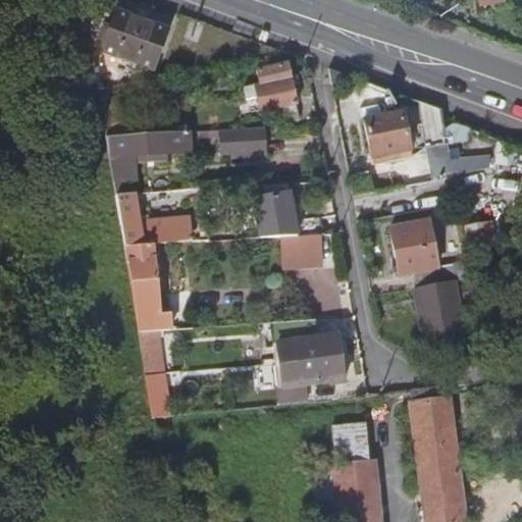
[(164,31),(114,12),(99,49),(148,67),(164,31)]
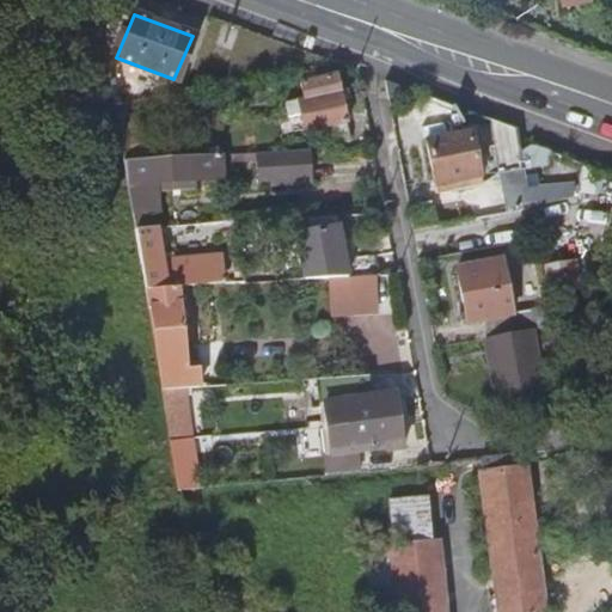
[(336,74),(300,81),(303,95),(287,97),(289,112),(300,111),(304,130),(317,128),(319,142),(347,138),(336,74)]
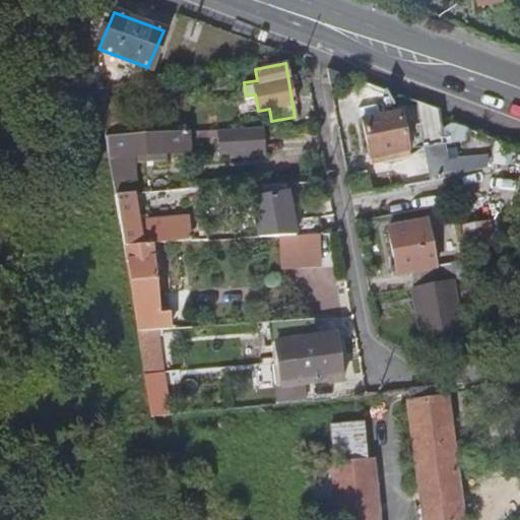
[(425,149),(445,146),(443,131),(439,112),(416,104),(425,149)]
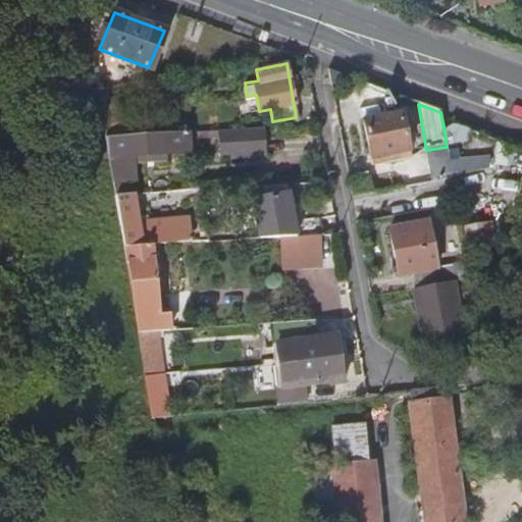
[(401,115),(363,122),(369,160),(408,153),(401,115)]
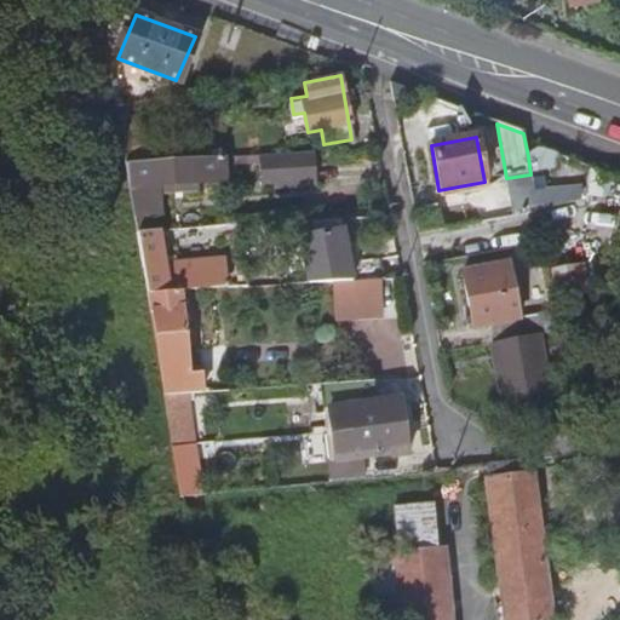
[(259,154),(260,185),(311,183),(310,151),(259,154)]
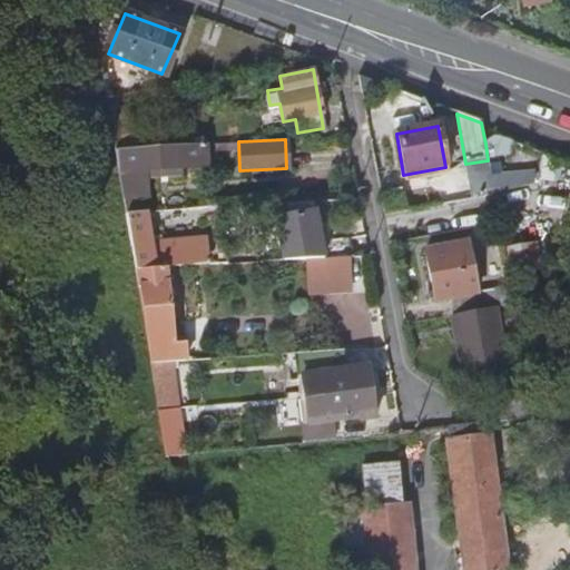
[(127,208),(141,207),(147,206),(146,189),(147,189),(146,168),(205,164),(203,143),(117,147),(127,208)]
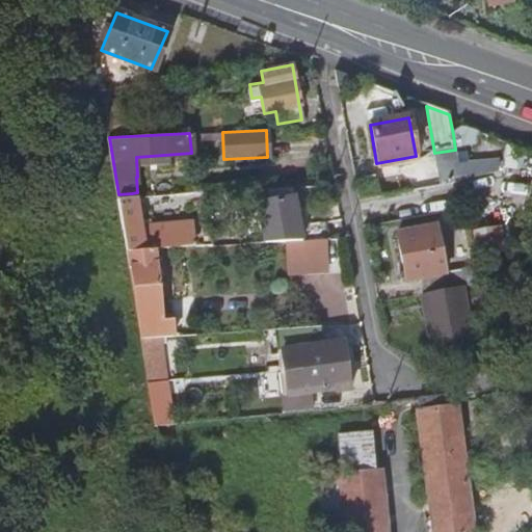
[(460,182),(456,156),(441,159),(445,185),(460,182)]
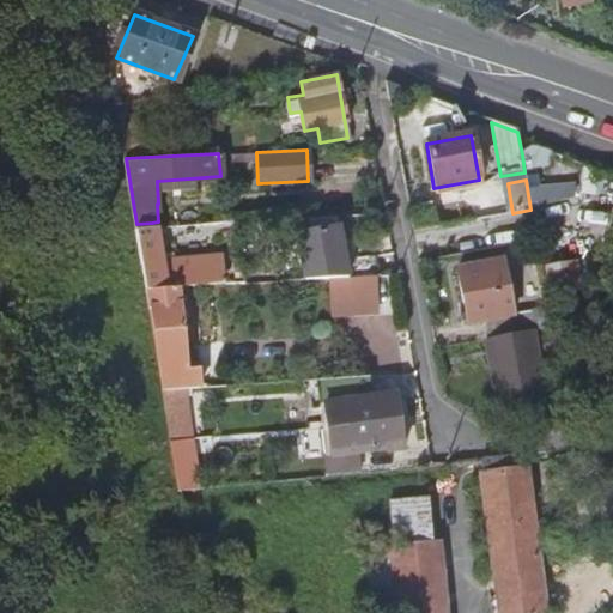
[(515,223),(533,220),(530,210),(513,213),(515,223)]
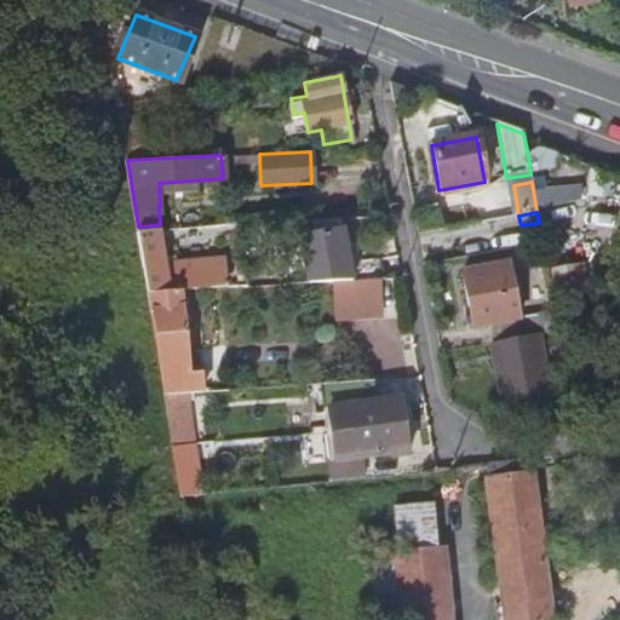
[(179,287),(207,286),(206,276),(225,275),(224,256),(174,259),(176,270),(168,271),(168,275),(162,276),(154,225),(138,227),(148,290),(179,287)]
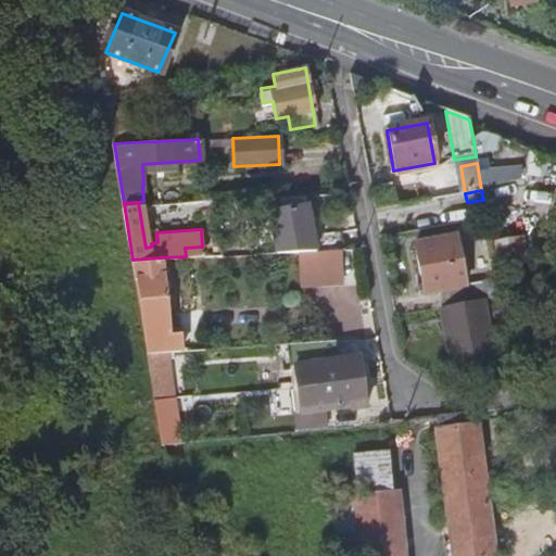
[(275,252),(312,251),(304,206),(269,213),(275,252)]
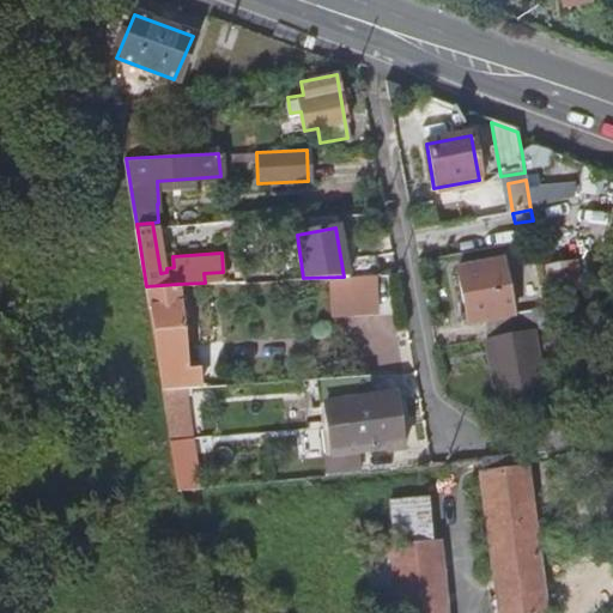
[(552,289),(583,285),(581,260),(550,262),(552,289)]
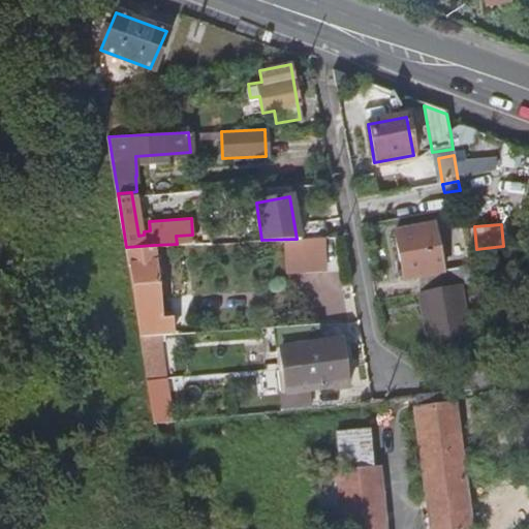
[(418,277),(421,291),(459,286),(457,272),(442,274),(435,227),(397,234),(403,279),(418,277)]
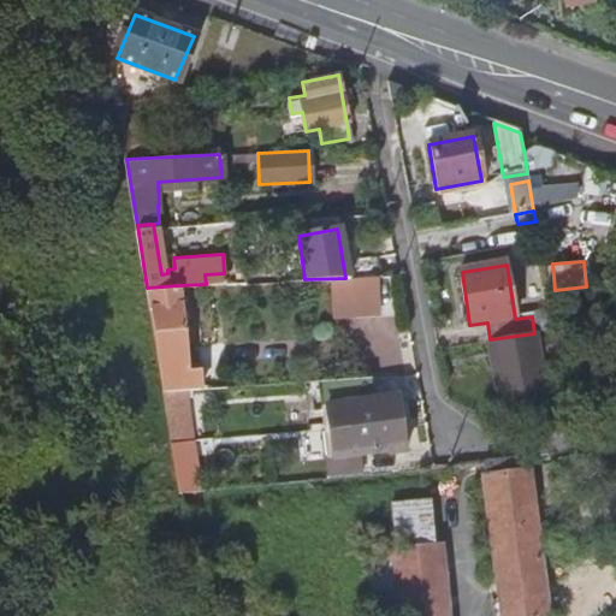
[(380,294),(378,276),(351,277),(353,296),(380,294)]
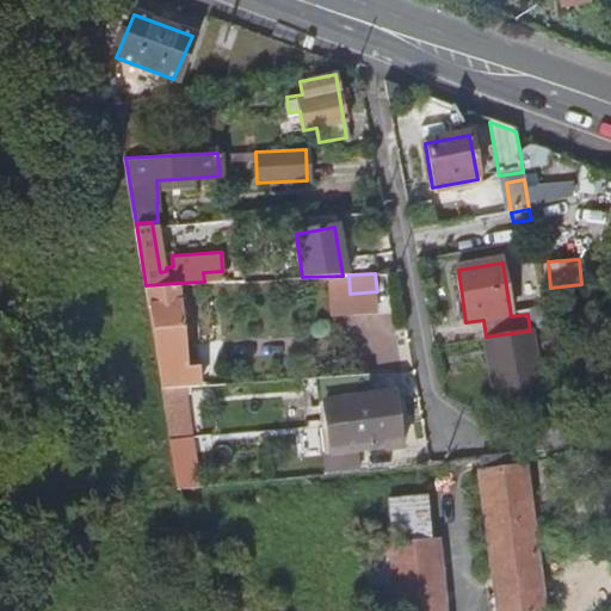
[(146,285),(162,384),(195,378),(193,368),(187,369),(176,301),(179,300),(177,283),(146,285)]
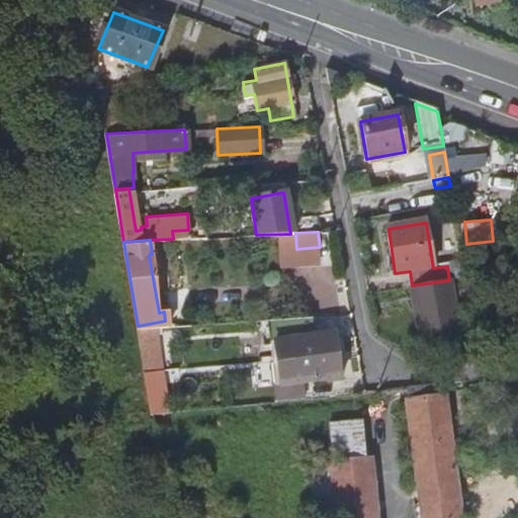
[(449,280),(409,286),(418,346),(458,340),(449,280)]
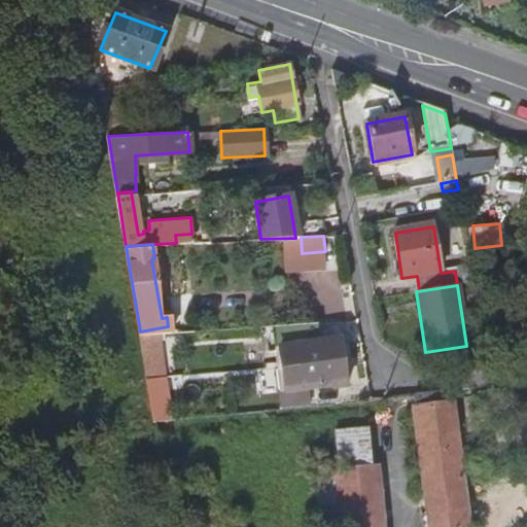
[(310,342),(309,323),(277,325),(278,347),(290,346),(293,391),(316,390),(315,387),(325,386),(325,391),(338,390),(336,343),(317,344),(317,341),(310,342)]
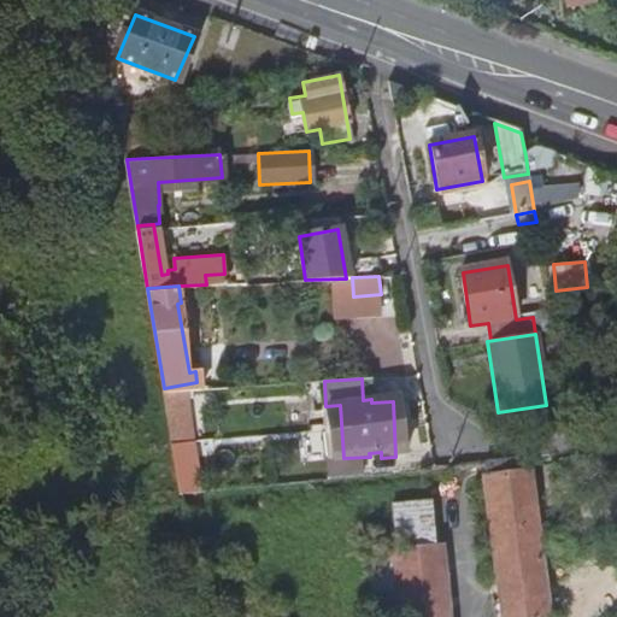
[(176,453),(180,485),(195,481),(189,451),(176,453)]
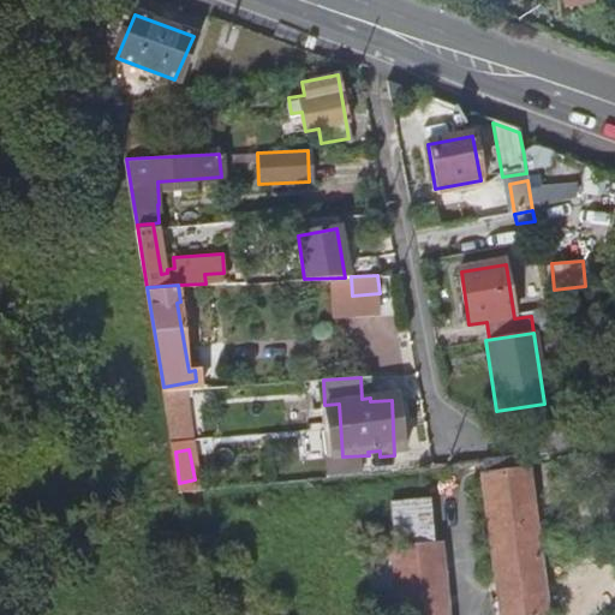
[(543,614),(526,459),(520,459),(485,463),(487,476),(483,477),(499,614),(543,614)]
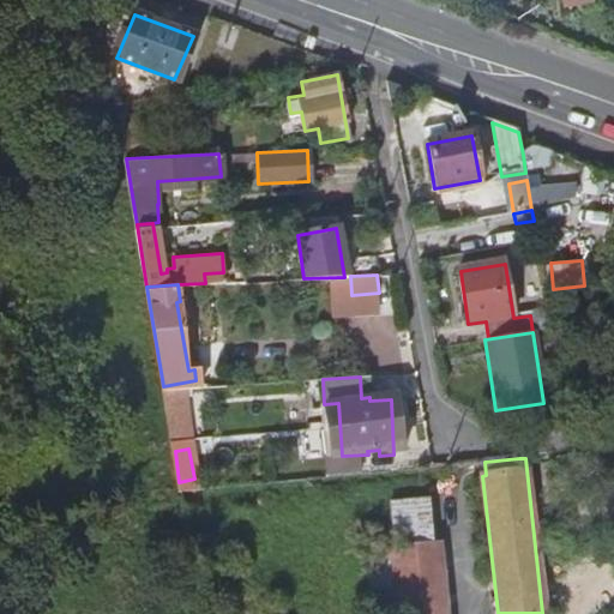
[(389,551),(393,613),(441,613),(435,543),(389,551)]
